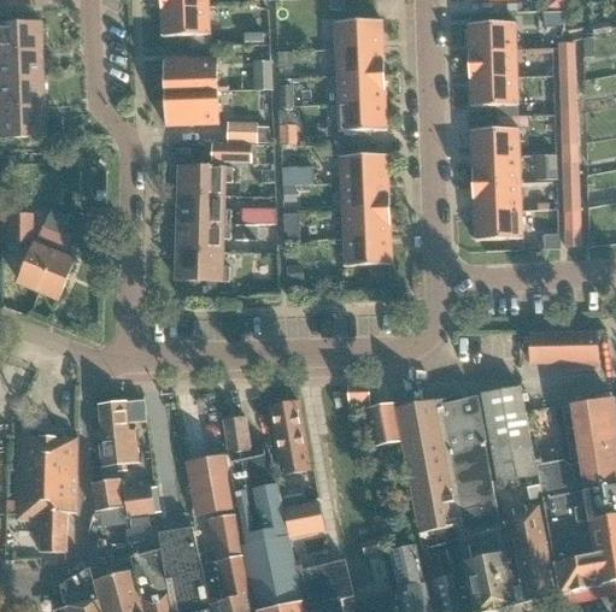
[(207,4),(160,6),(162,34),(209,31),(207,4)]
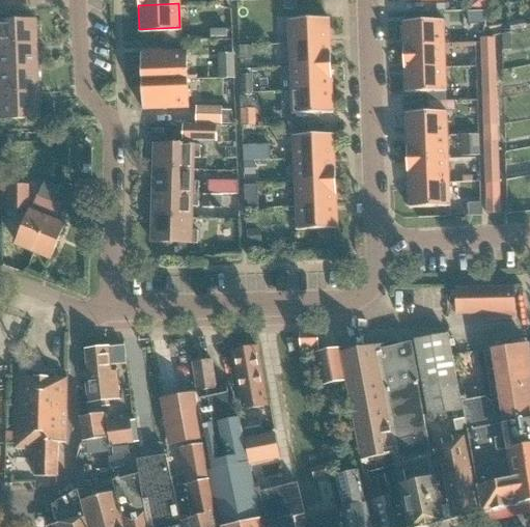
[(481,7),(468,8),(468,21),(481,21),(481,7)]
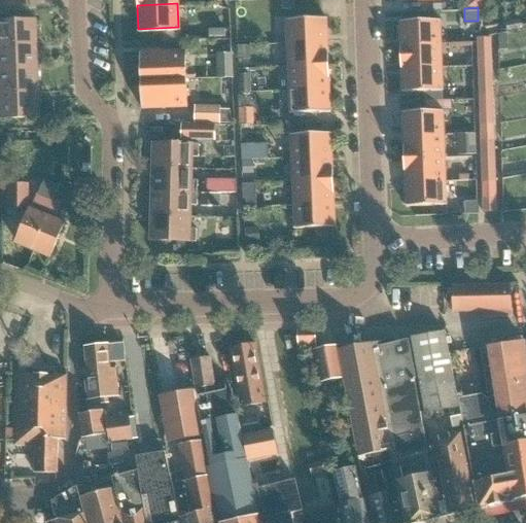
[(286,41),(326,39),(325,15),(285,18),(286,41)]
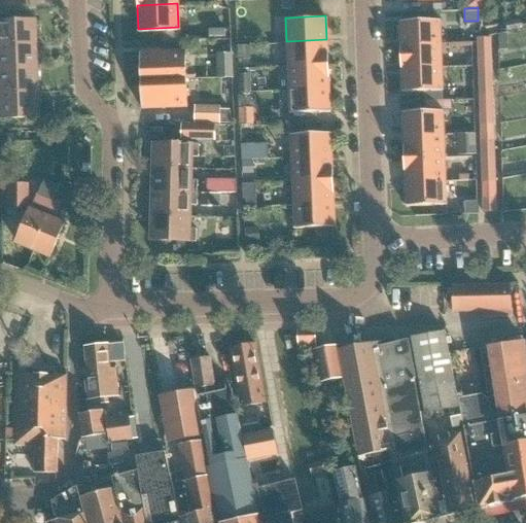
[(0,42),(36,41),(35,16),(0,18),(0,42)]
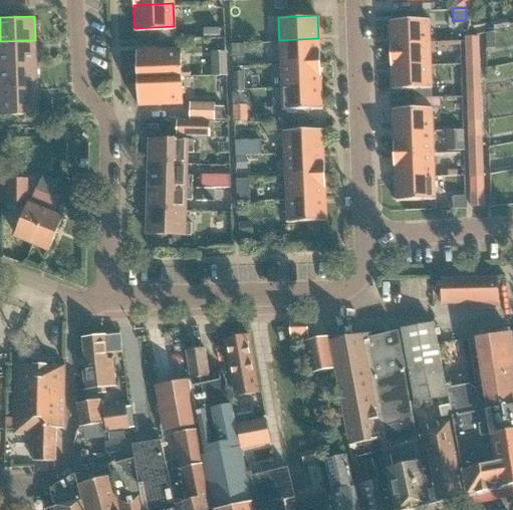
[(390,41),(430,39),(429,16),(390,17),(390,41)]
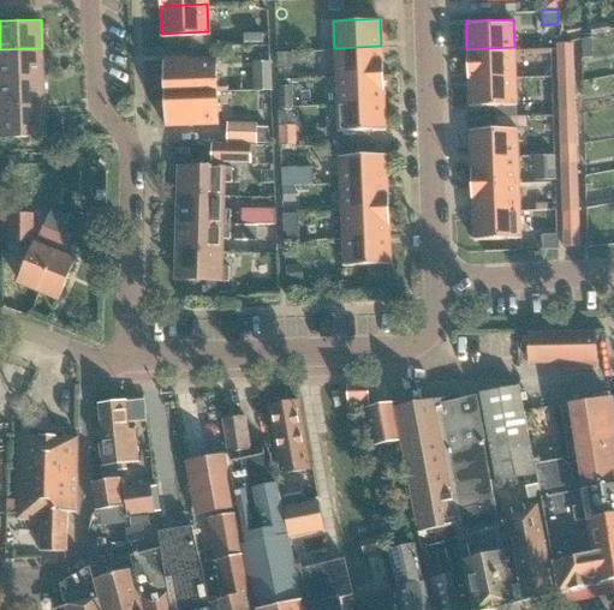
[(608,19),(590,23),(591,31),(609,29),(608,19)]
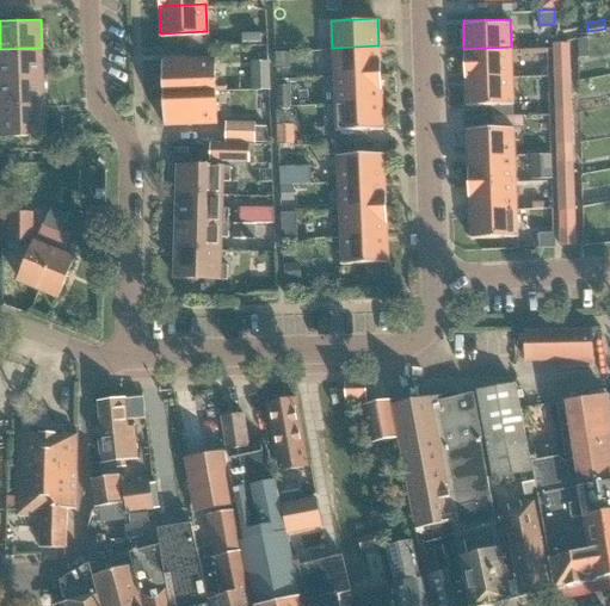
[(567,41),(553,41),(554,57),(568,57),(567,41)]
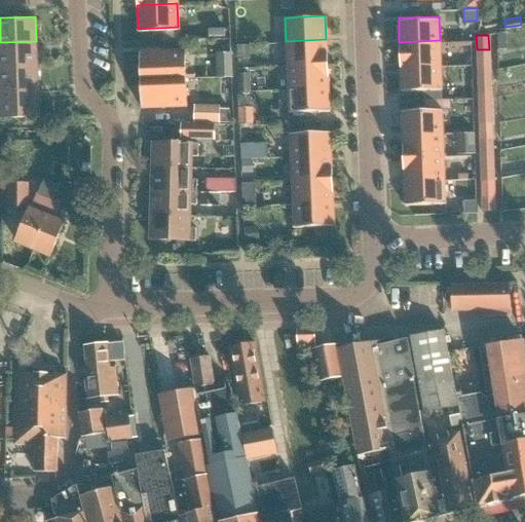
[(287,64),(327,62),(326,39),(286,41),(287,64)]
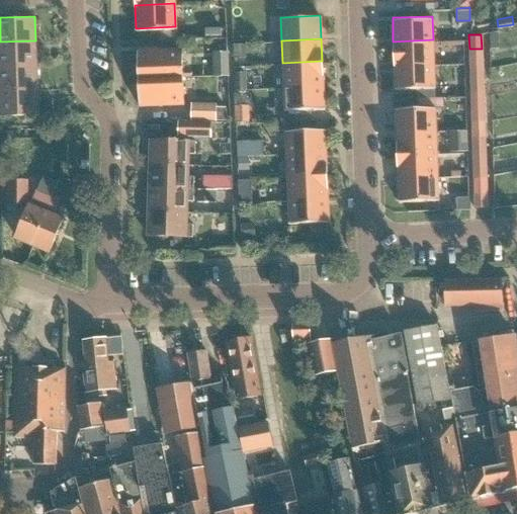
[(394,64),(433,63),(433,39),(393,41),(394,64)]
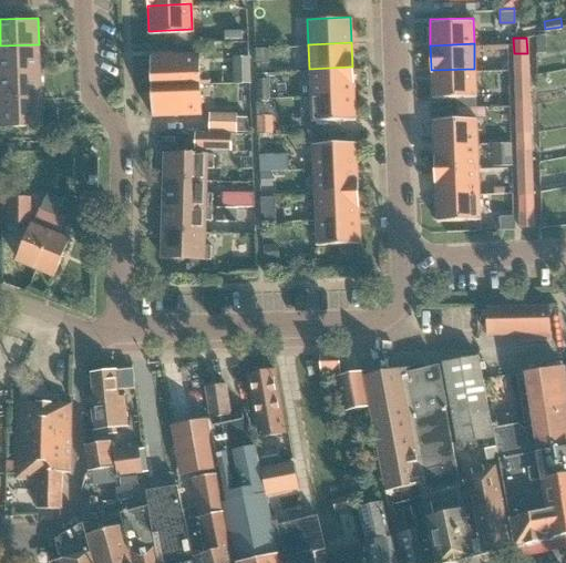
[(0,71),(40,70),(39,44),(0,45),(0,71)]
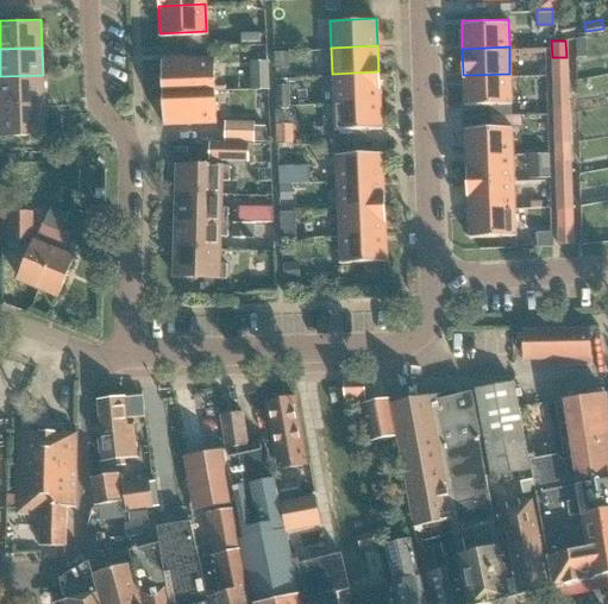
[(289,64),(288,48),(273,49),(274,65),(289,64)]
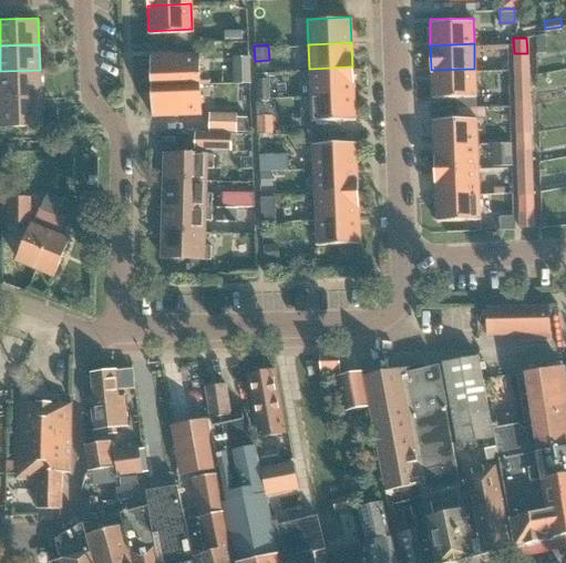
[(151,83),(199,81),(198,51),(150,53),(151,83)]
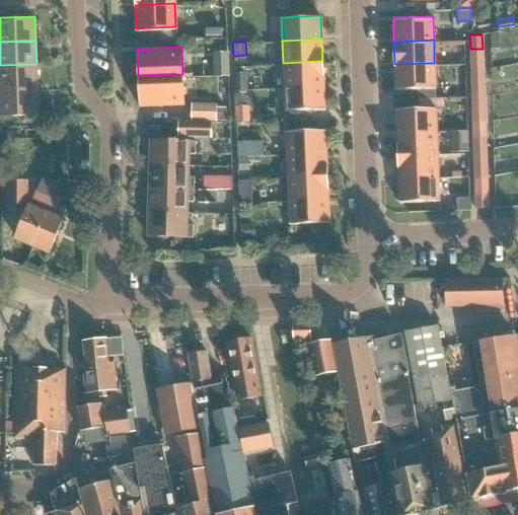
[(483,49),(470,49),(470,63),(483,63),(483,49)]
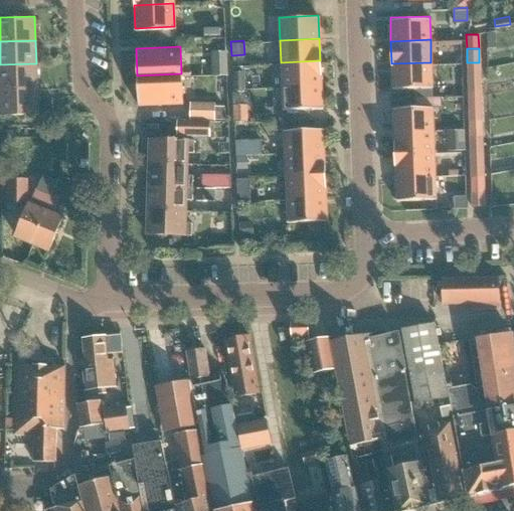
[(225,49),(213,49),(213,72),(226,72),(225,49)]
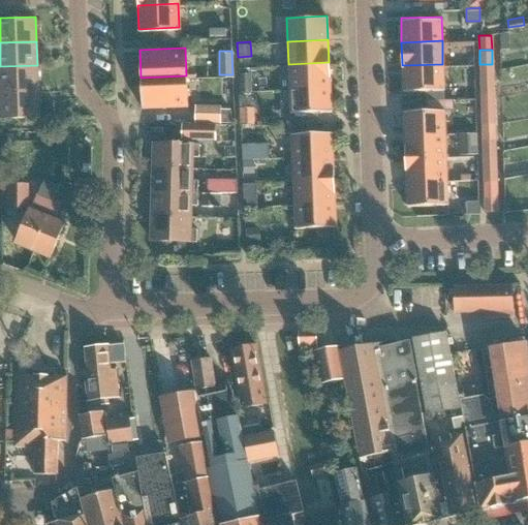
[(289,87),(330,86),(329,62),(288,64),(289,87)]
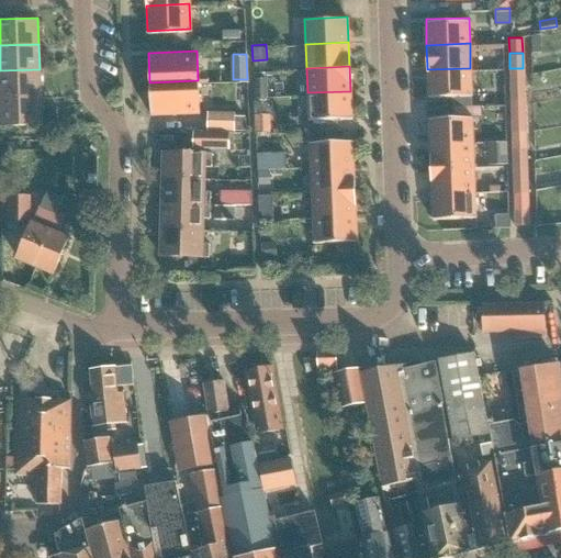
[(470,68),(427,69),(428,95),(471,93),(470,68)]
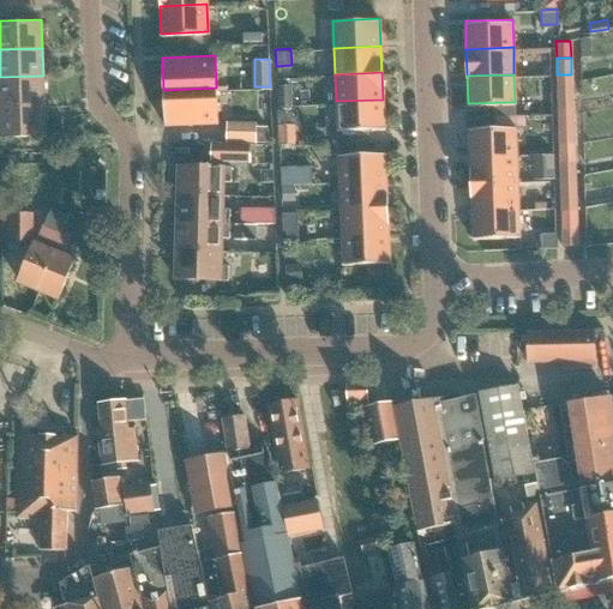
[(571,74),(557,74),(558,91),(572,91),(571,74)]
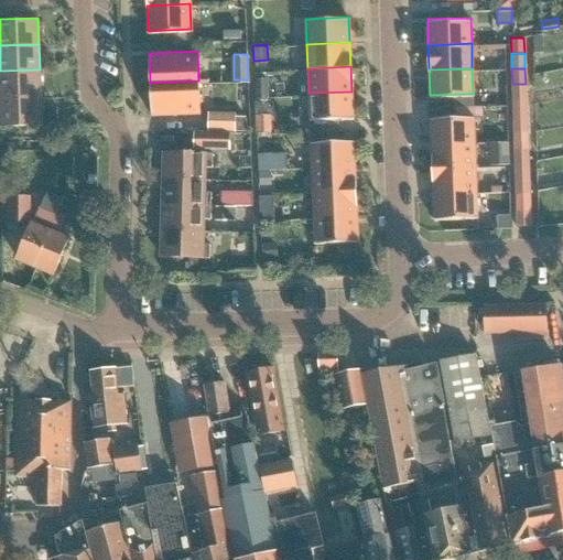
[(0,97),(41,96),(40,70),(0,71),(0,97)]
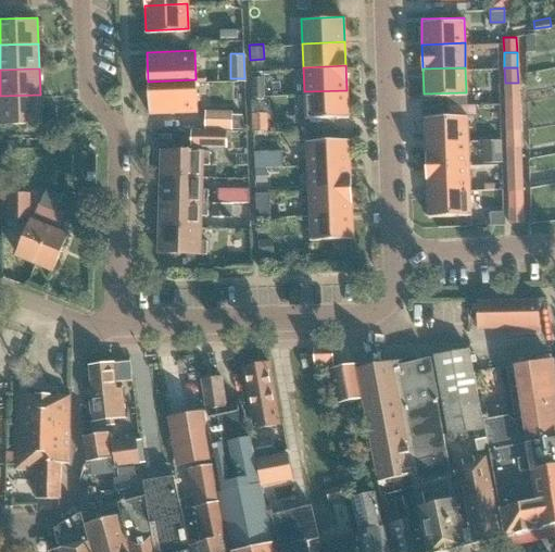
[(264,75),(253,76),(253,93),(264,93),(264,75)]
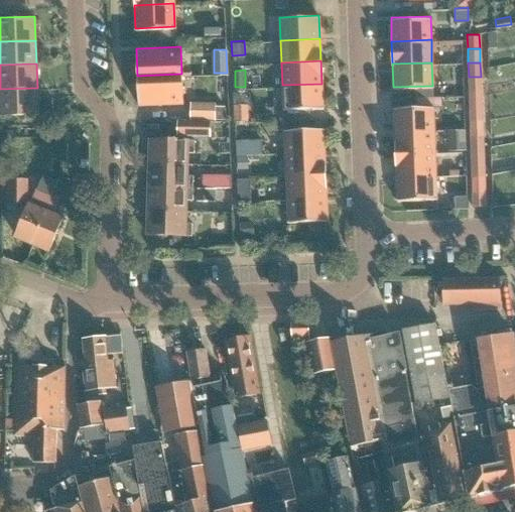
[(181,74),(137,76),(138,103),(182,101),(181,74)]
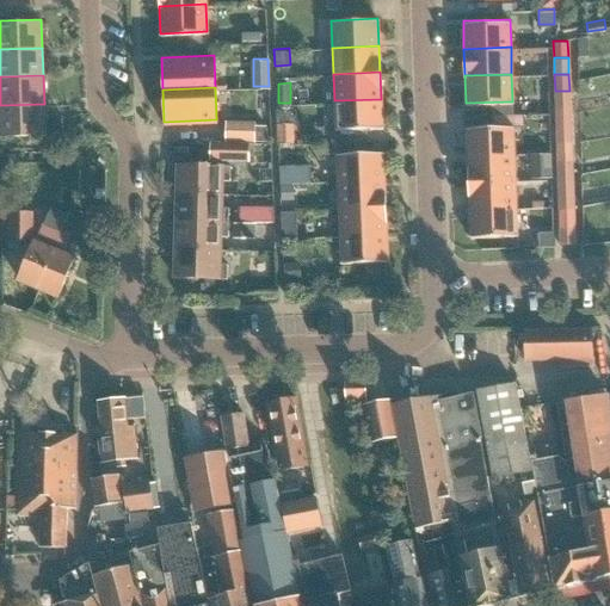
[(570,91),(555,91),(555,107),(570,107),(570,91)]
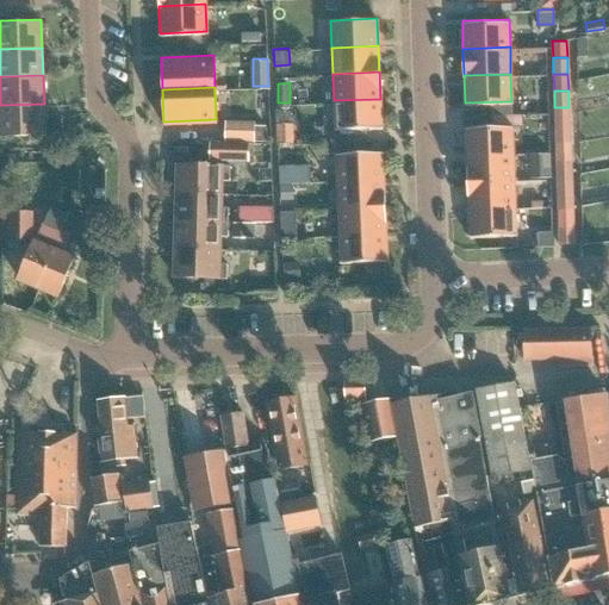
[(380,99),(334,100),(335,128),(381,126),(380,99)]
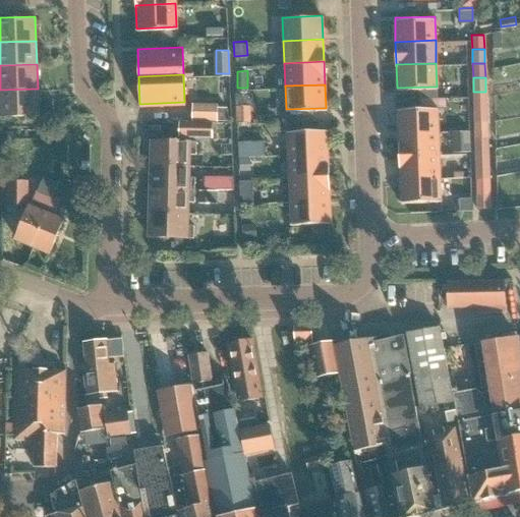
[(38,89),(0,90),(0,114),(39,113),(38,89)]
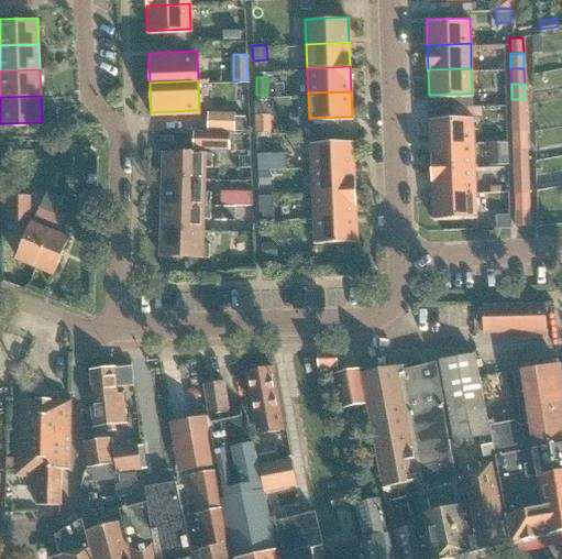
[(525,99),(511,99),(513,114),(525,114),(525,99)]
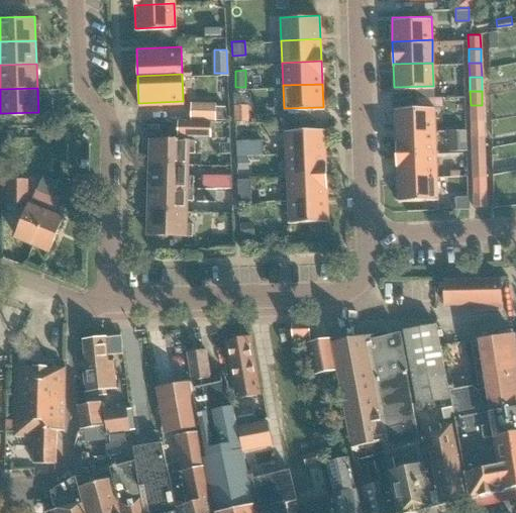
[(246,103),(234,103),(234,120),(246,119),(246,103)]
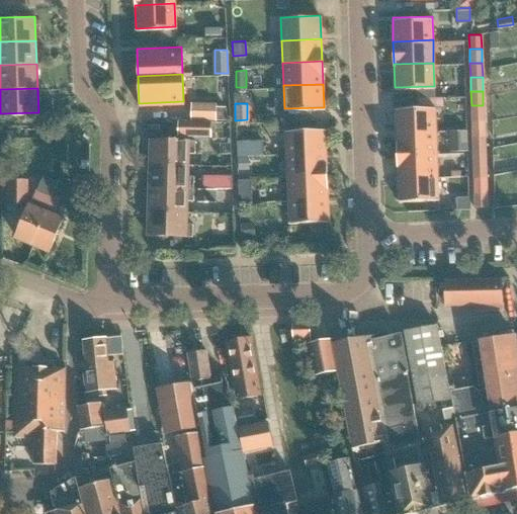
[(214,118),(216,105),(191,105),(190,117),(214,118)]
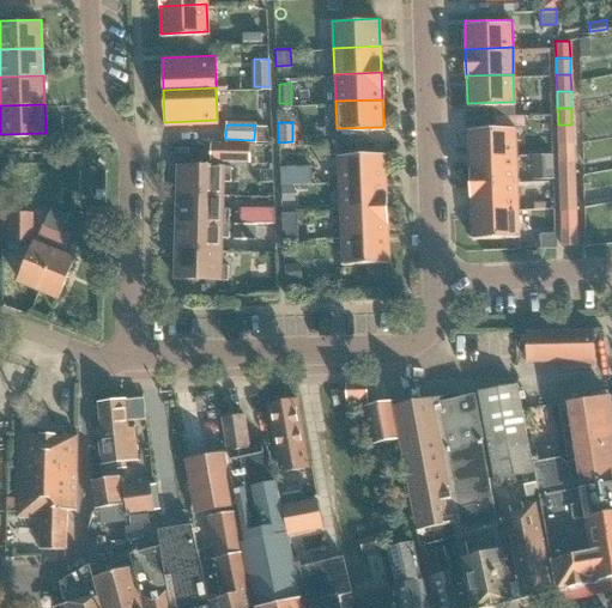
[(266,125),(255,125),(254,140),(265,140),(266,125)]
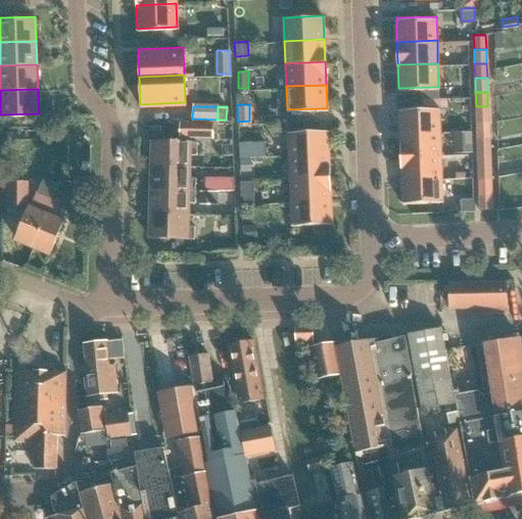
[(399,131),(439,130),(438,106),(398,108),(399,131)]
